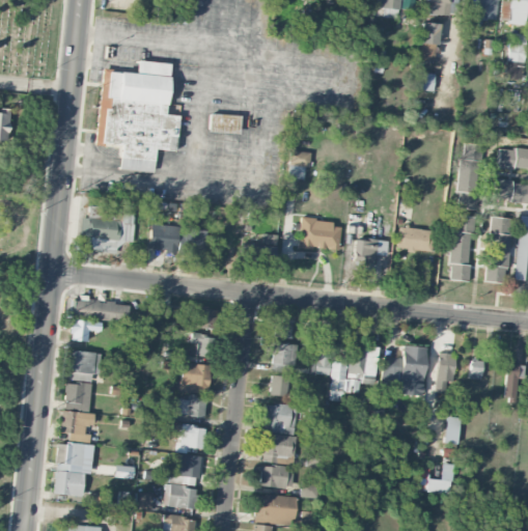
[(379,0),(379,7),(385,7),(385,17),(396,18),(396,9),(401,10),(401,0),(379,0)]
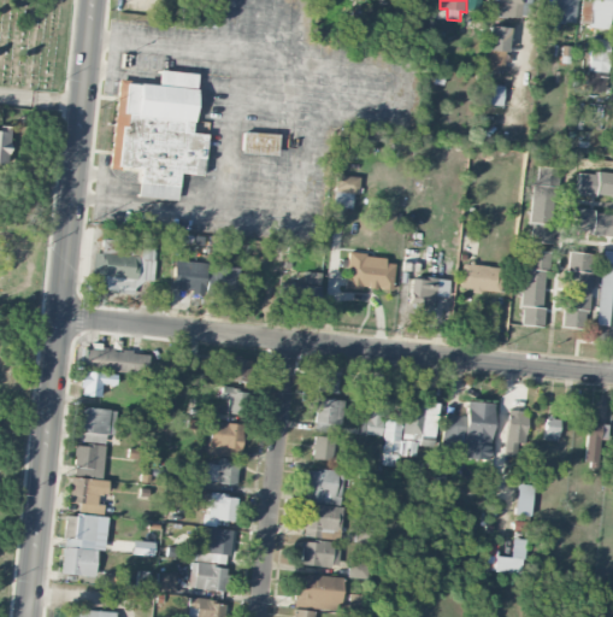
[(499,0),(499,16),(523,17),(524,1),(534,3),(534,0),(499,0)]
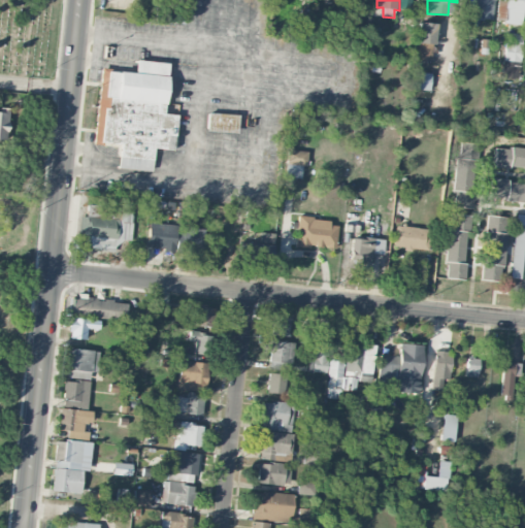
[(494,21),(496,0),(477,0),(474,19),(494,21)]
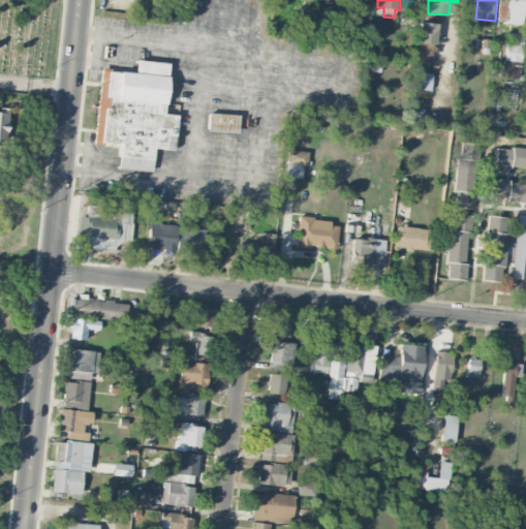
[(500,0),(500,23),(525,24),(525,0),(500,0)]
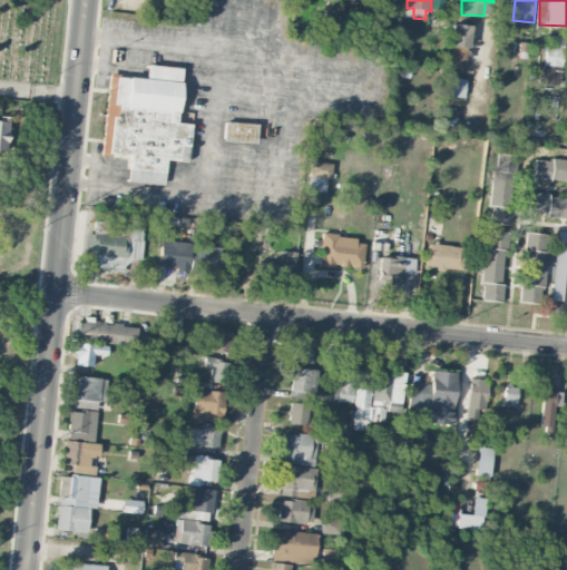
[(471,25),(455,25),(452,66),(470,66),(471,25)]
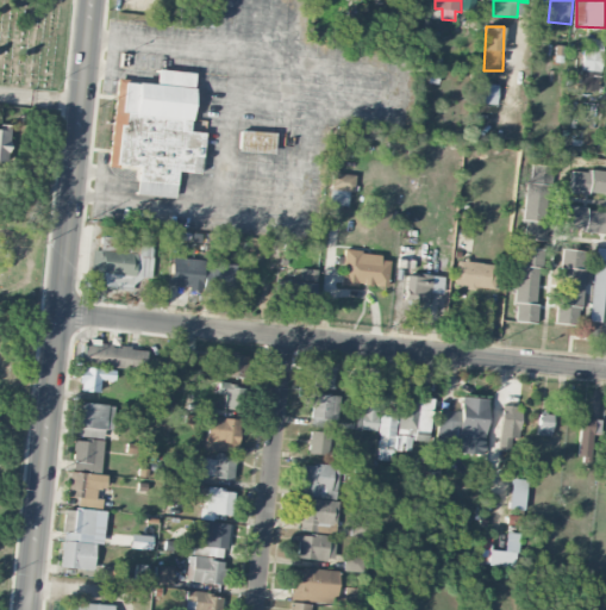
[(605,39),(586,38),(583,89),(603,91),(605,39)]
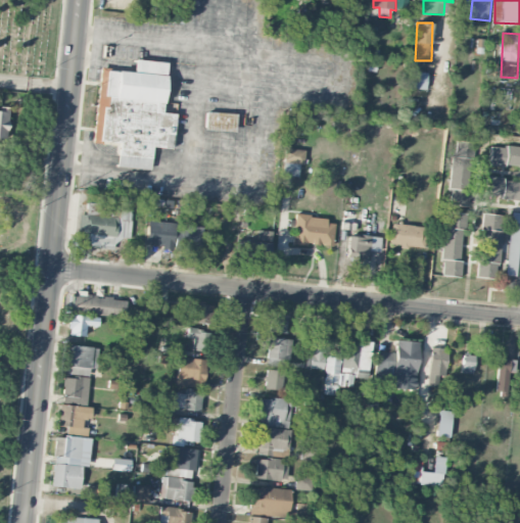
[(169,62),(137,60),(136,72),(101,69),(96,143),(121,145),(120,167),(152,170),(154,147),(175,148),(178,113),(164,112),(169,62)]
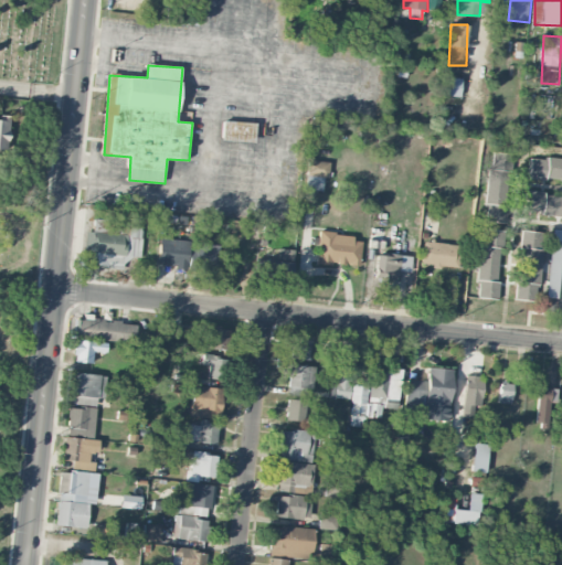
[(463,96),(464,78),(448,77),(447,96),(463,96)]
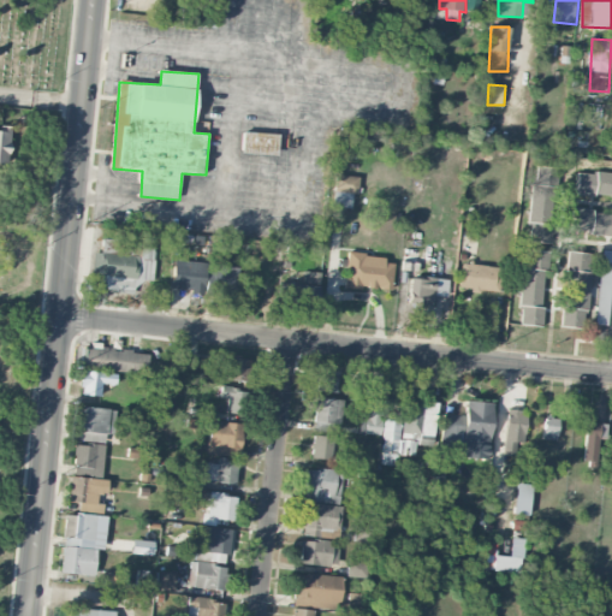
[(0,128),(0,166),(11,166),(12,126),(0,126),(0,128)]
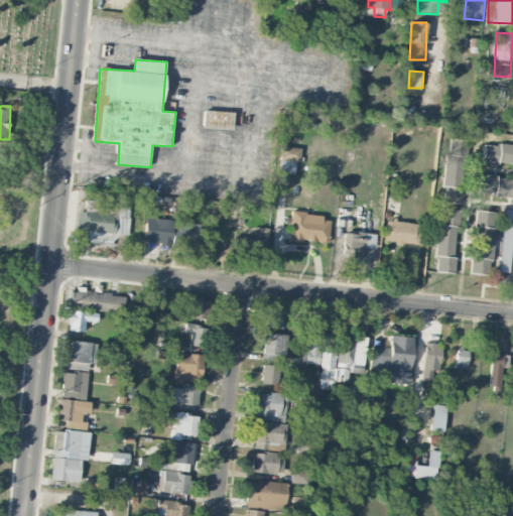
[(234,129),(235,112),(205,111),(205,128),(234,129)]
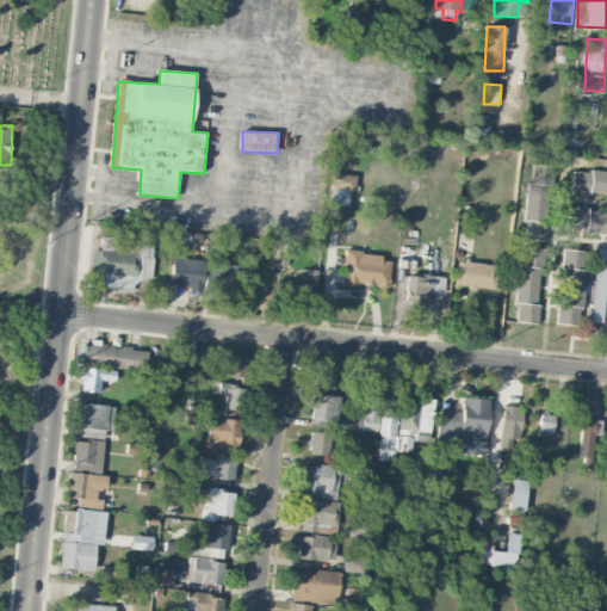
[(556,166),(532,165),(530,220),(549,220),(550,185),(556,185),(556,166)]
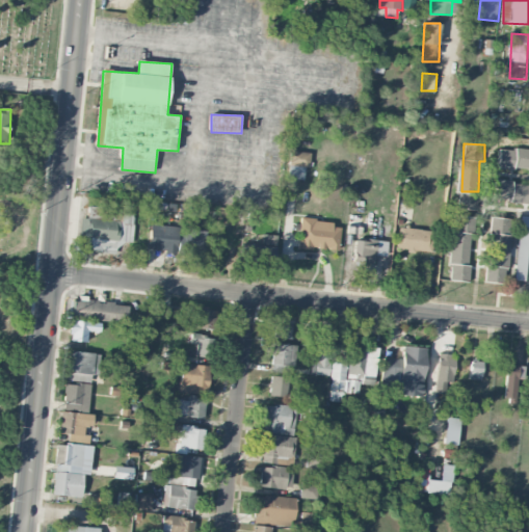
[(528,150),(501,149),(500,168),(528,169),(528,150)]
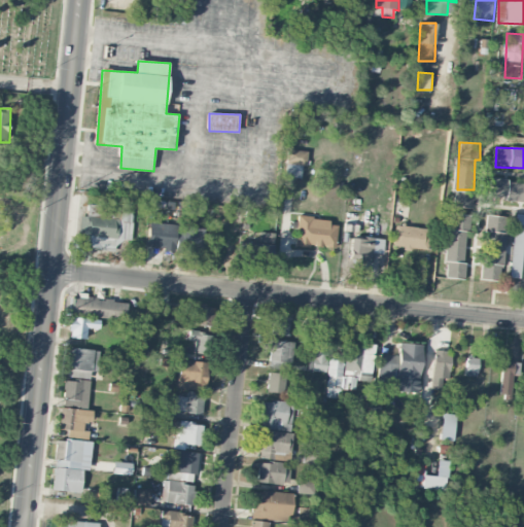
[(287,177),(303,178),(304,166),(308,166),(309,151),(289,149),(287,177)]
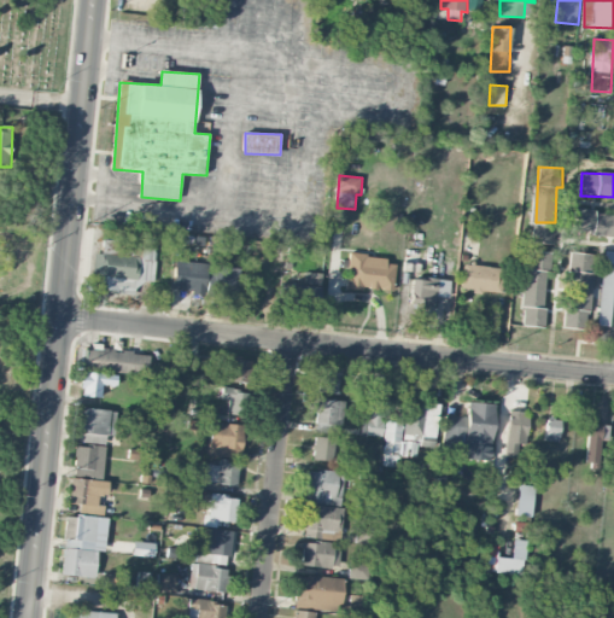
[(613,213),(578,211),(577,233),(613,235),(613,213)]
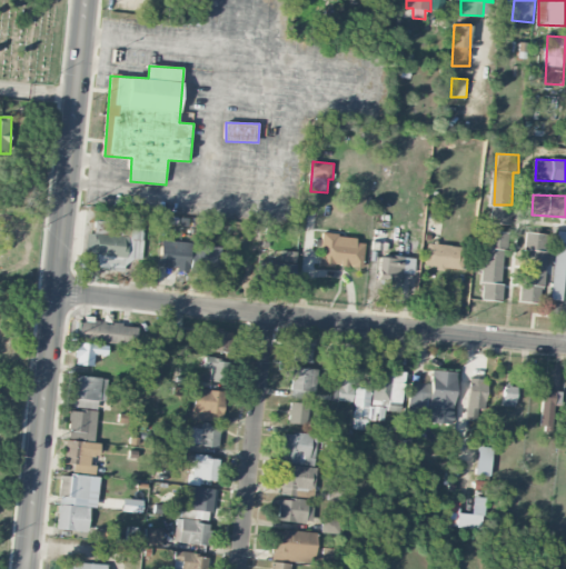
[(513,208),(494,205),(490,221),(509,225),(513,208)]
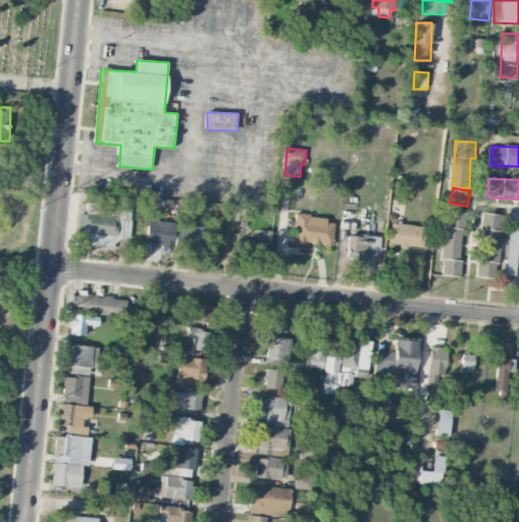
[(82,214),(80,245),(98,246),(99,235),(132,238),(135,207),(89,203),(88,214),(82,214)]
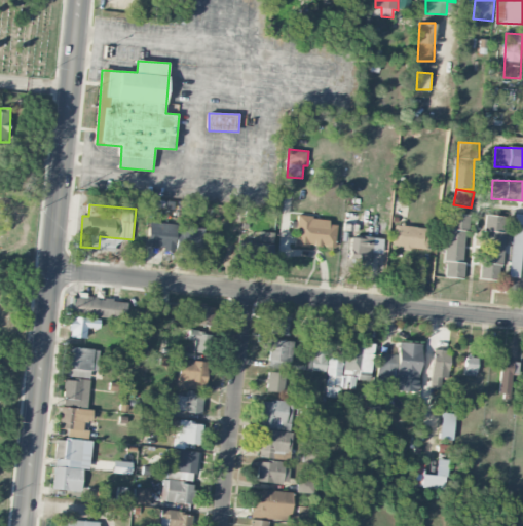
[(471,215),(453,213),(445,275),(462,278),(471,215)]
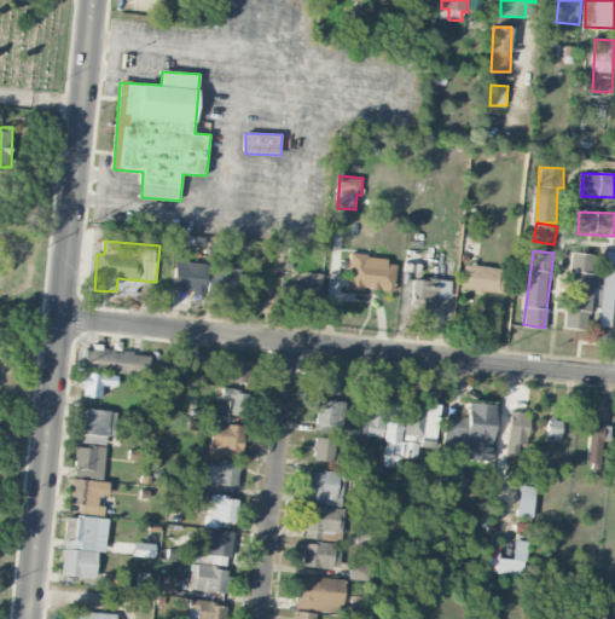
[(614,252),(605,252),(602,327),(614,327),(614,252)]
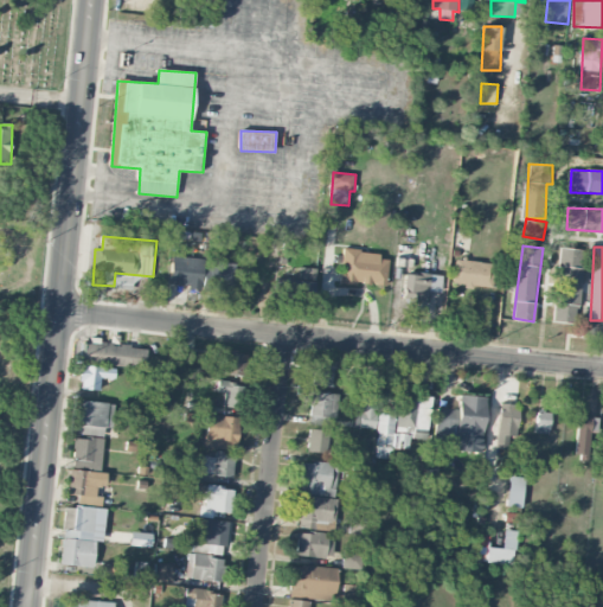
[(557,321),(578,324),(585,250),(564,248),(557,321)]
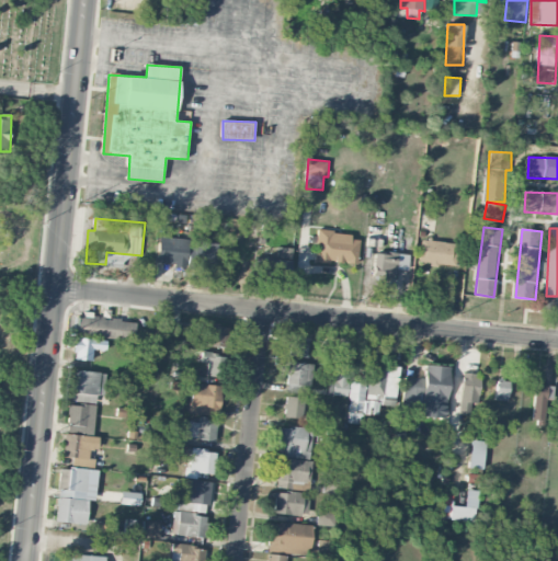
[(359,264),(362,236),(319,231),(317,261),(359,264)]
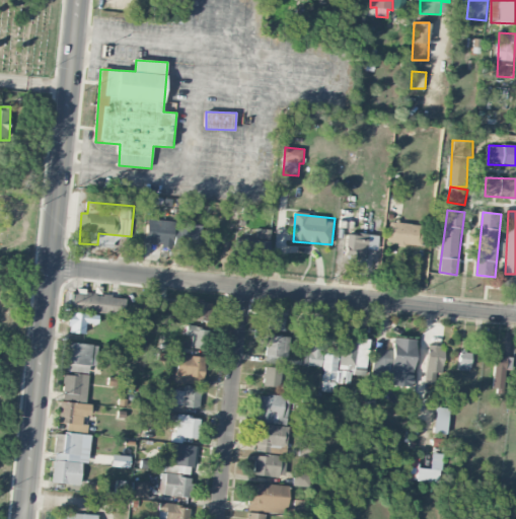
[(174,245),(174,220),(148,219),(147,244),(174,245)]
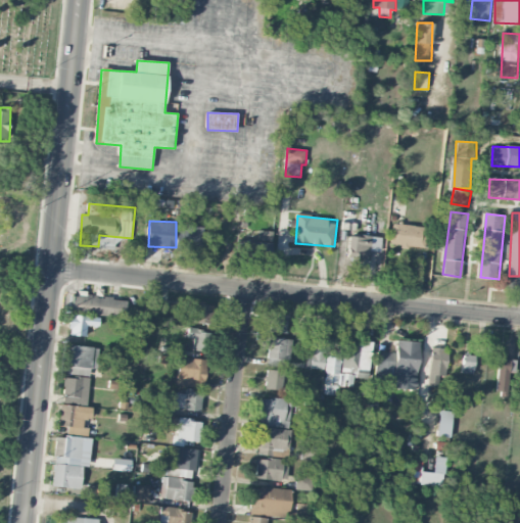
[(391,243),(427,248),(430,228),(394,223),(391,243)]
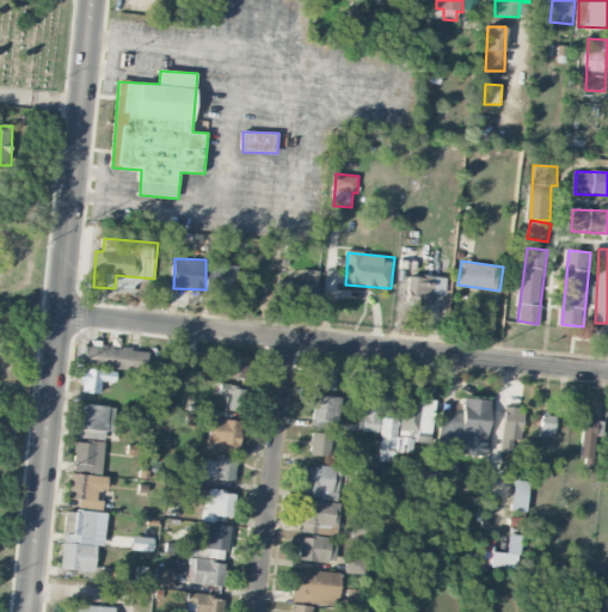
[(238,294),(238,264),(214,264),(213,293),(238,294)]
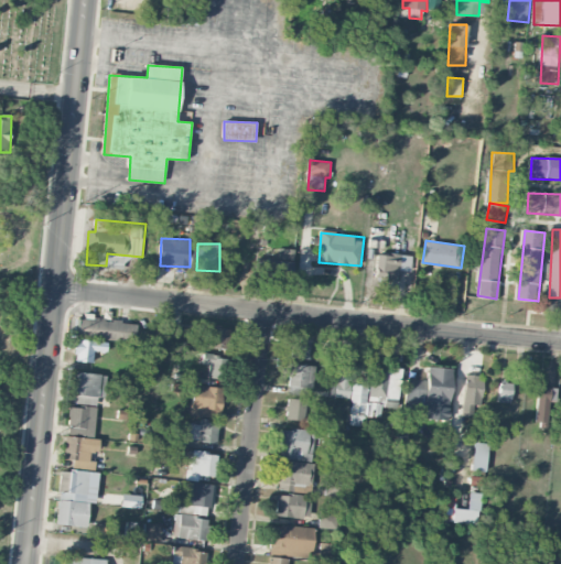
[(281,259),(262,259),(262,278),(293,278),(294,252),(281,252),(281,259)]
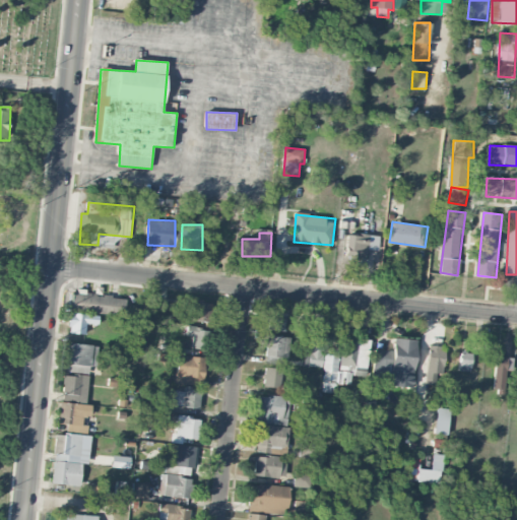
[(367,249),(379,250),(381,237),(349,233),(346,255),(366,257),(367,249)]
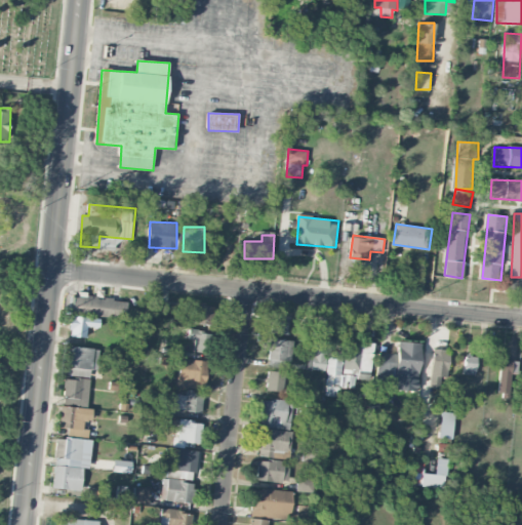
[(128,318),(129,299),(74,296),(73,315),(128,318)]
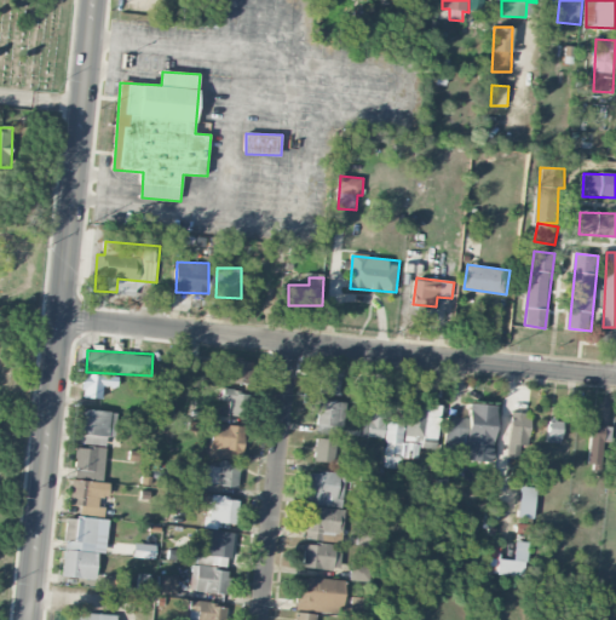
[(254,361),(226,357),(223,380),(252,384),(254,361)]
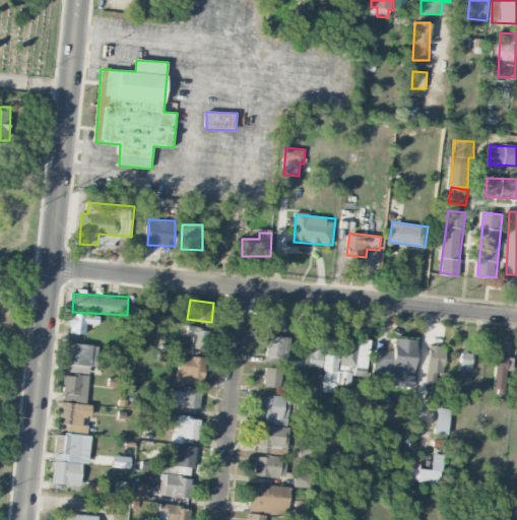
[(270,330),(287,331),(288,310),(270,309),(270,330)]
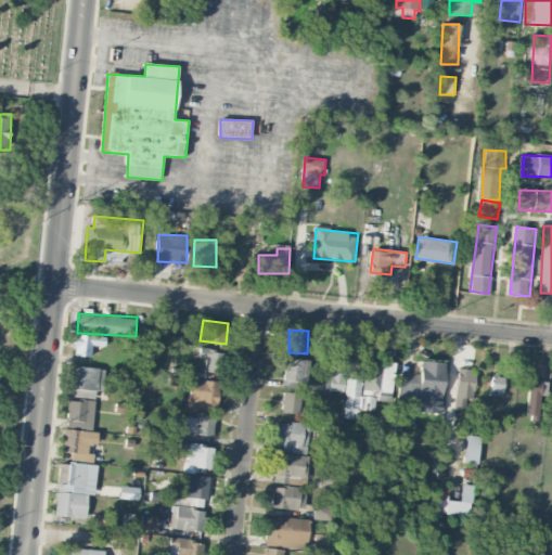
[(92,356),(93,346),(106,347),(107,336),(76,335),(75,356),(92,356)]
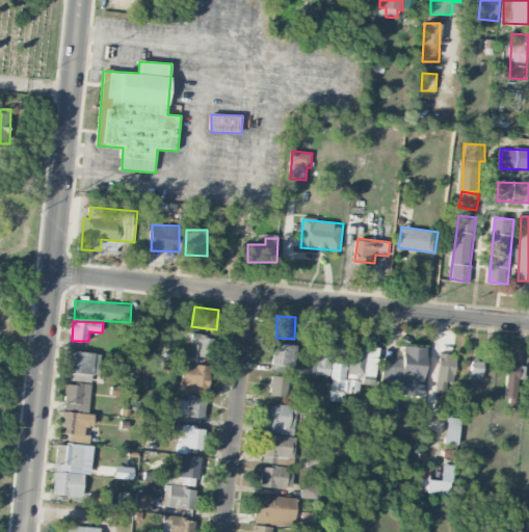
[(192,344),(200,345),(197,356),(212,357),(214,336),(193,334),(192,344)]
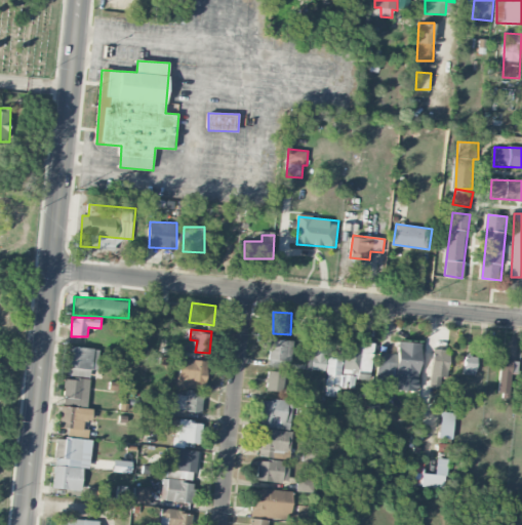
[(291,368),(293,339),(272,339),(271,367),(291,368)]
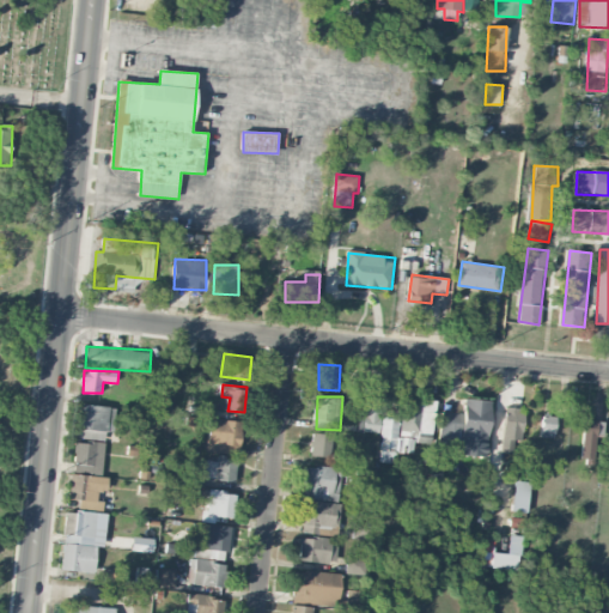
[(493,401),(467,398),(461,454),(488,456),(493,401)]
